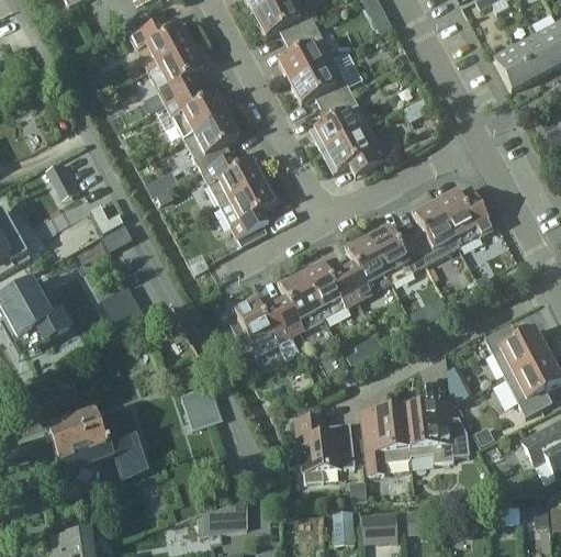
[(246,0),(255,15),(283,0),(246,0)]
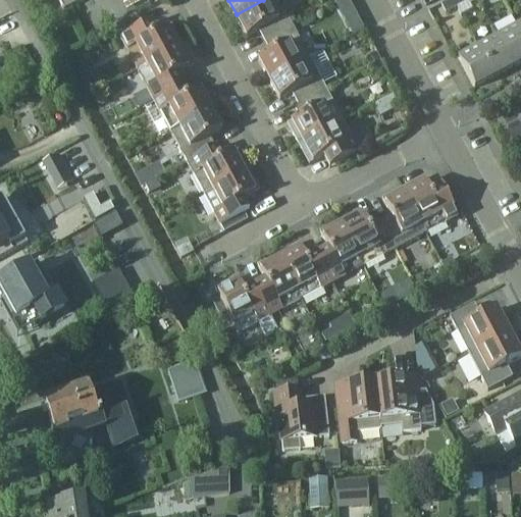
[(294,23),(281,0),(263,0),(237,14),(247,35),(264,26),(270,37),(294,23)]
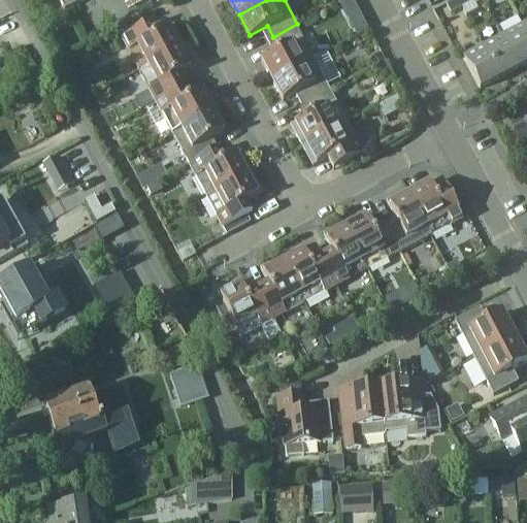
[(342,0),(340,1),(347,12),(358,6),(355,0),(342,0)]
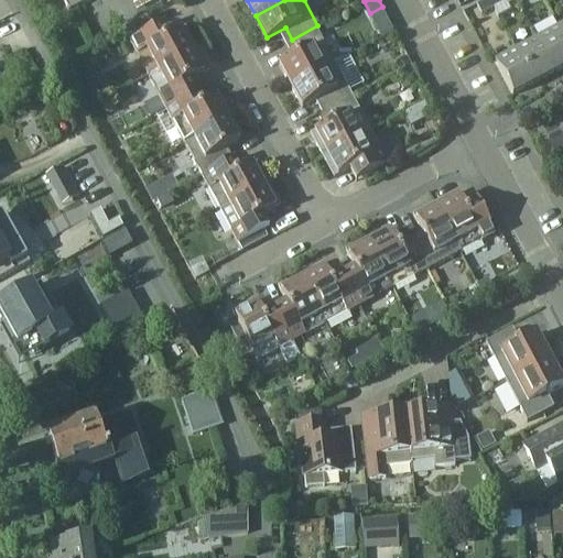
[(479,0),(477,1),(483,10),(495,3),(493,0),(479,0)]
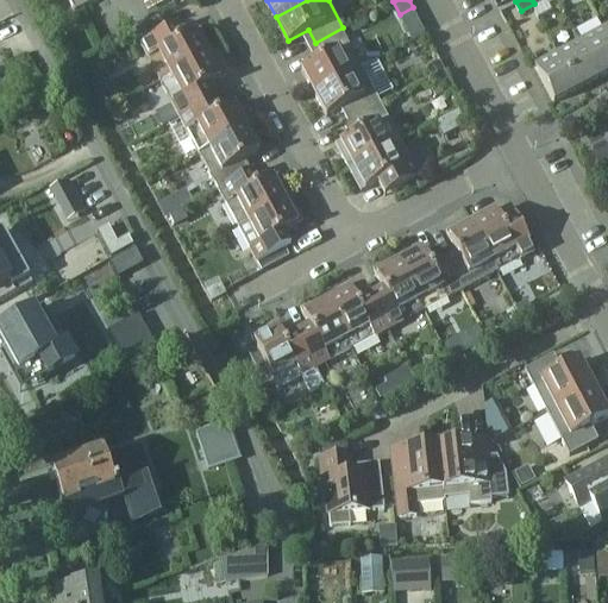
[(176,23),(142,41),(149,56),(158,50),(169,71),(161,76),(161,77),(213,50),(200,26),(183,36),(176,23)]
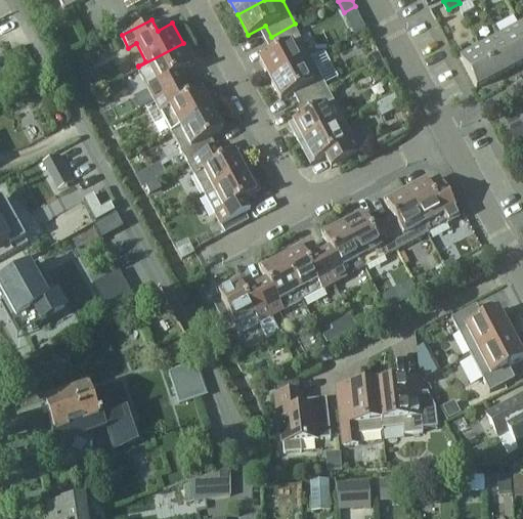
[(517,63),(522,60),(522,29),(518,19),(498,31),(517,63)]
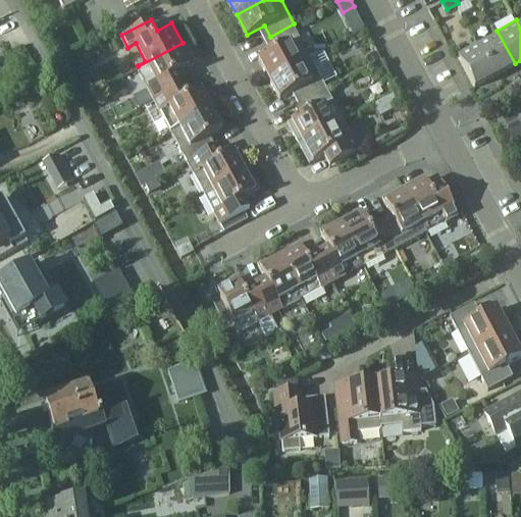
[(294,23),(270,37),(276,47),(259,56),(270,76),(310,55),(294,23)]
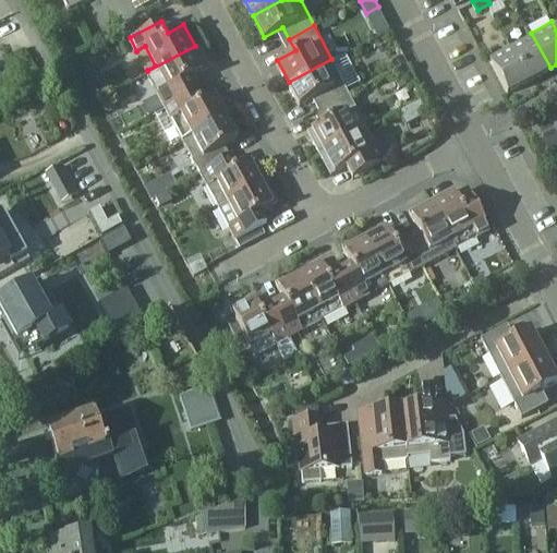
[(510,44),(529,79),(551,68),(531,33),(510,44)]
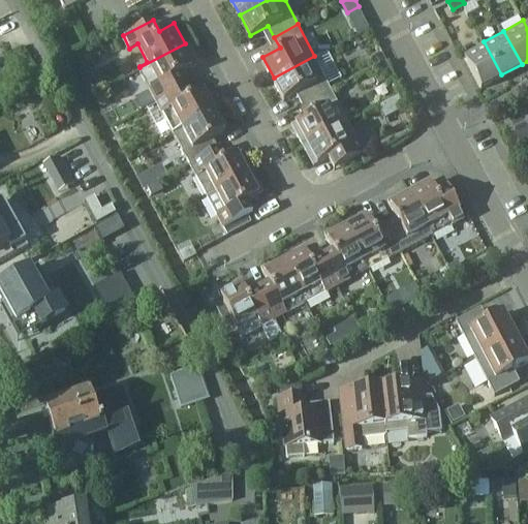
[(501,74),(484,41),(463,52),(482,86),(501,74)]
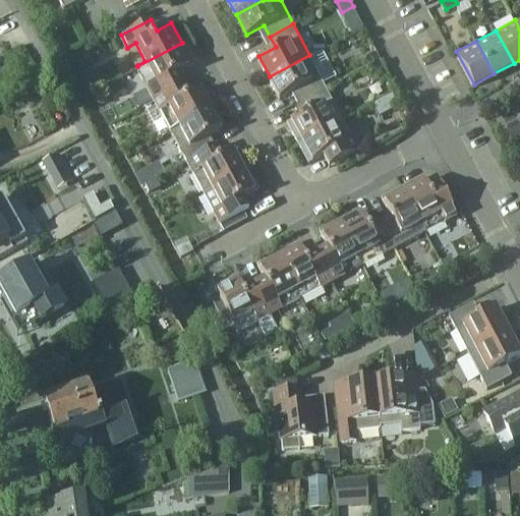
[(192,62),(182,43),(137,66),(151,91),(137,98),(140,105),(154,97),(155,98),(178,84),(175,80),(179,78),(180,75),(178,70),(192,62)]
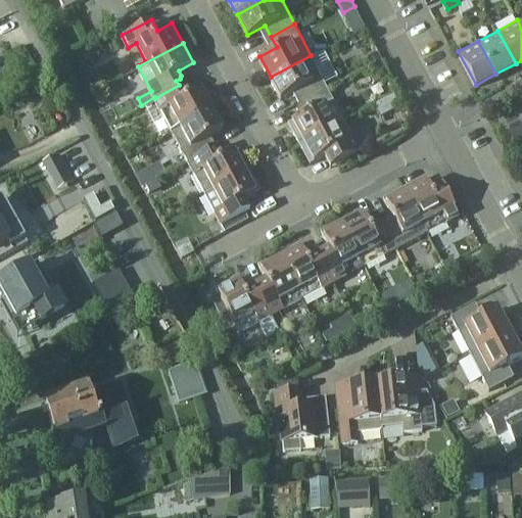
[(378,48),(367,54),(371,62),(382,57),(378,48)]
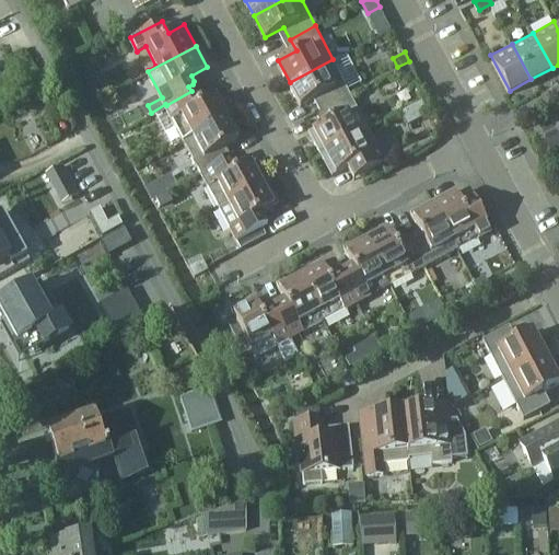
[(301,104),(319,94),(326,105),(351,92),(333,59),(290,82),(301,104)]
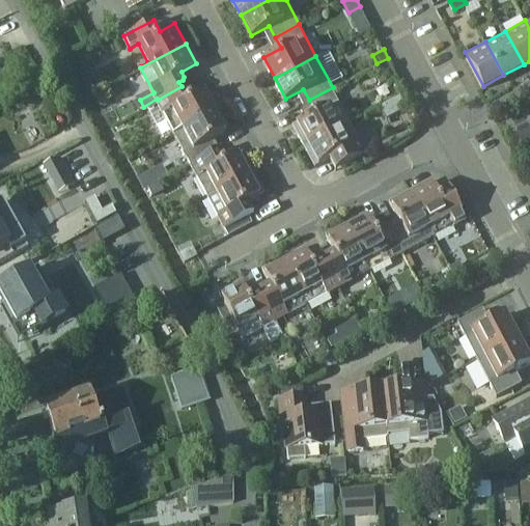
[(204,88),(188,98),(182,86),(158,100),(174,131),(216,109),(204,88)]
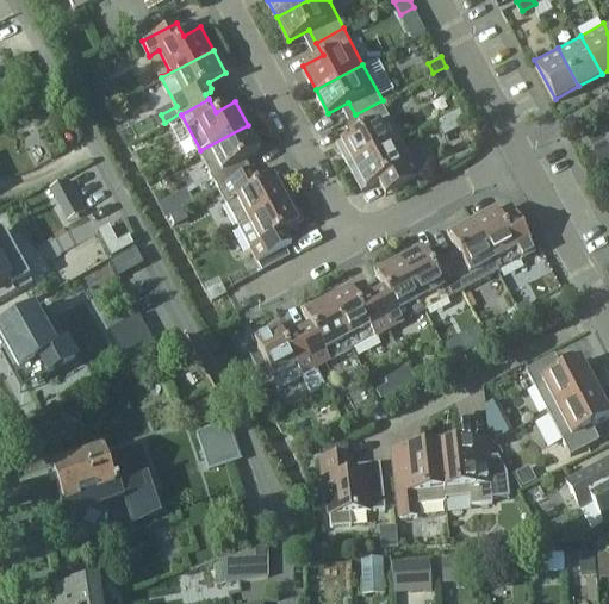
[(355,114),(356,119),(352,122),(350,125),(354,131),(337,141),(349,164),(401,137),(401,136),(391,141),(380,120),(390,114),(383,100),(355,114)]
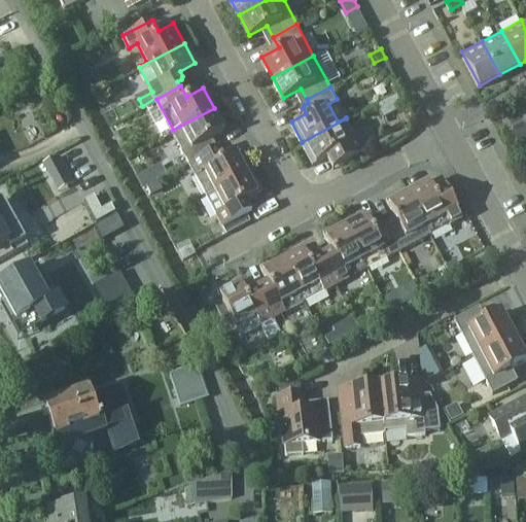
[(409,101),(402,89),(377,102),(384,114),(409,101)]
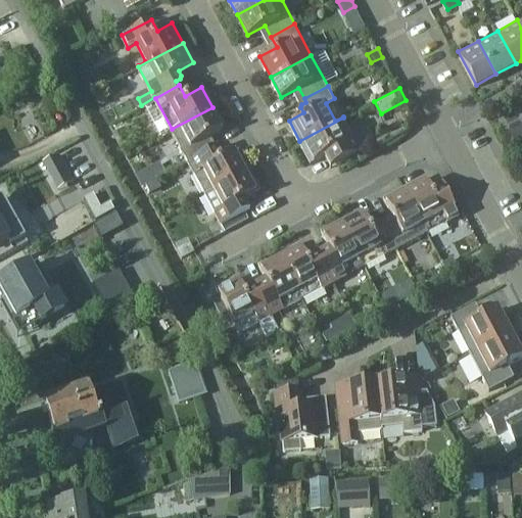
[(212,107),(172,129),(188,160),(211,147),(206,137),(223,128),(212,107)]
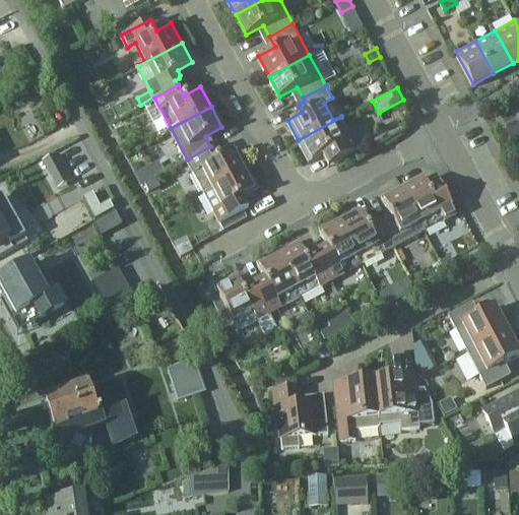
[(330,164),(355,150),(359,148),(341,117),(298,140),(309,161),(323,152),(328,163),(329,163),(330,164)]
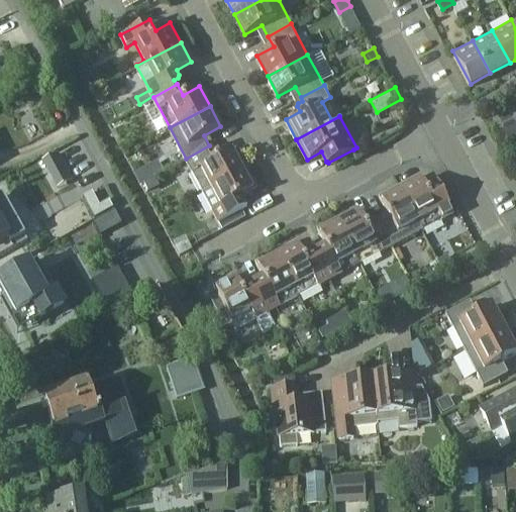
[(202,189),(246,166),(235,145),(215,157),(209,145),(186,159),(202,189)]
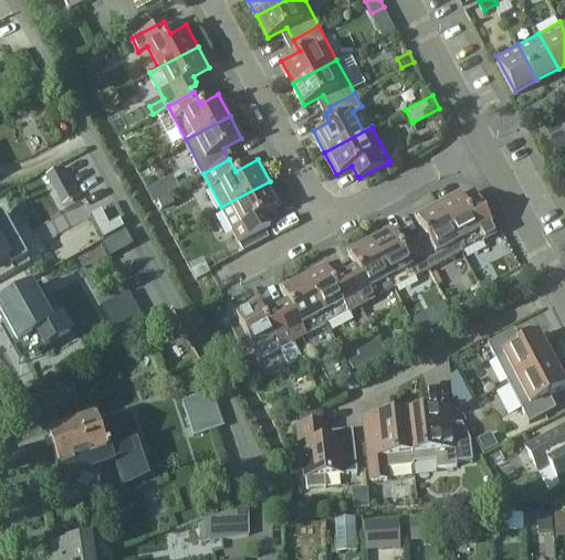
[(148,179),(153,192),(179,183),(175,170),(148,179)]
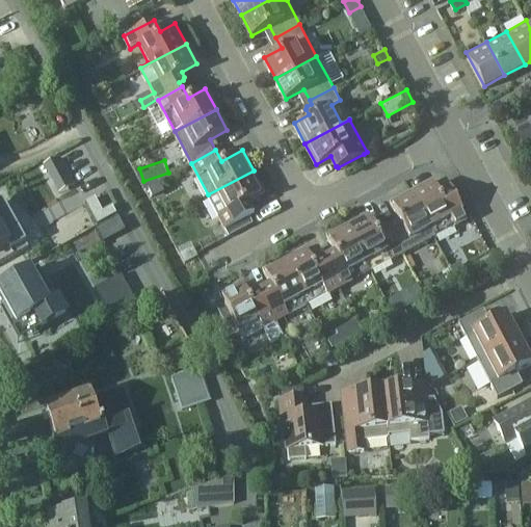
[(226,227),(254,212),(247,201),(264,191),(254,170),(208,194),(226,227)]
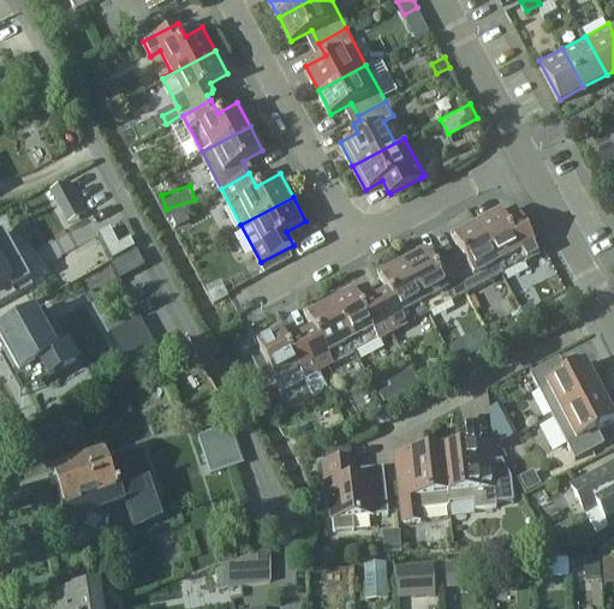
[(523,218),(510,225),(500,207),(475,219),(502,272),(504,272),(541,251),(523,218)]
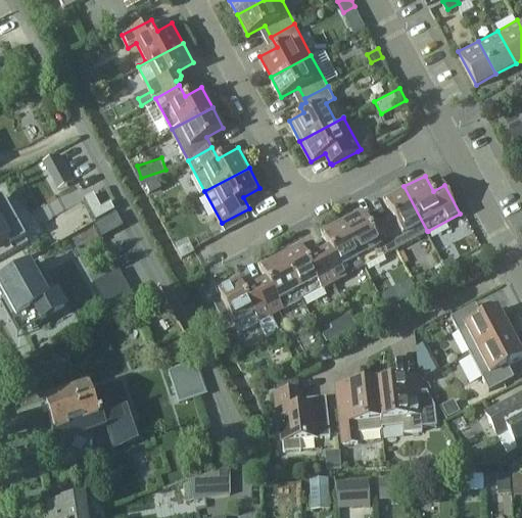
[(396,247),(427,231),(404,186),(384,197),(394,217),(383,223),(396,247)]
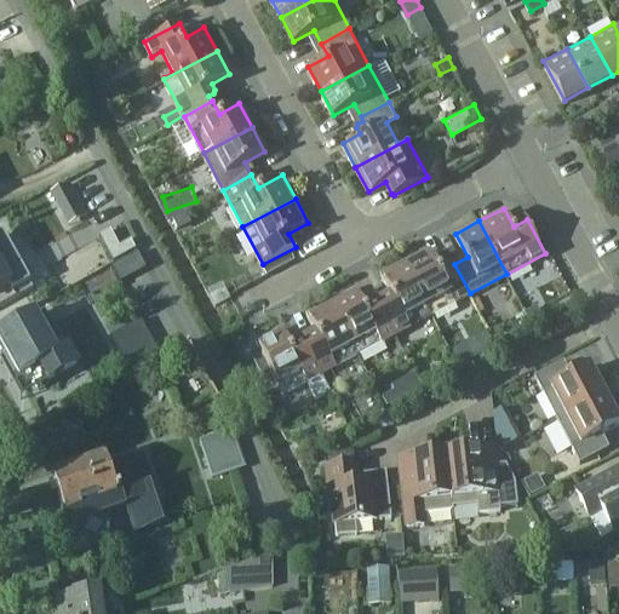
[(429,246),(405,259),(433,313),(470,293),(454,264),(451,267),(448,263),(446,262),(439,265),(429,246)]
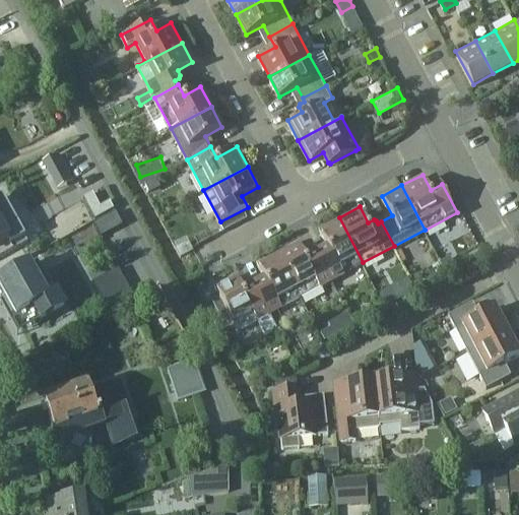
[(93,220),(101,234),(123,221),(116,208),(93,220)]
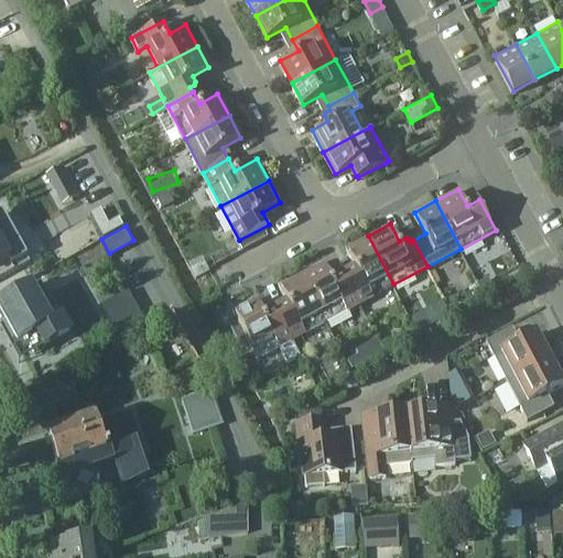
[(0,273),(17,264),(0,236),(0,273)]
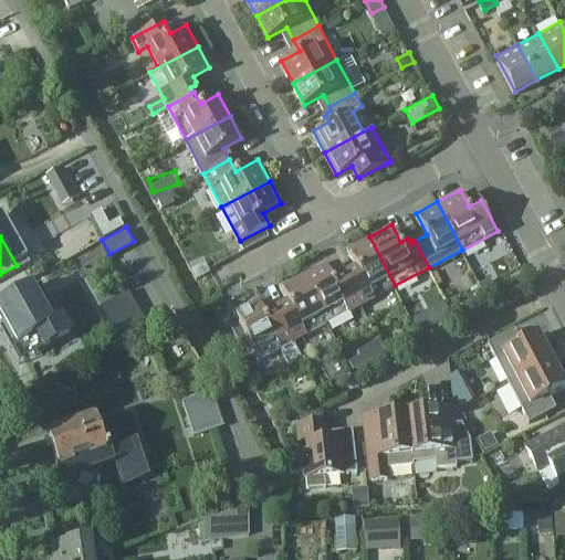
[(347,276),(362,304),(395,285),(369,236),(347,247),(357,265),(352,268),(351,272),(352,274),(347,276)]
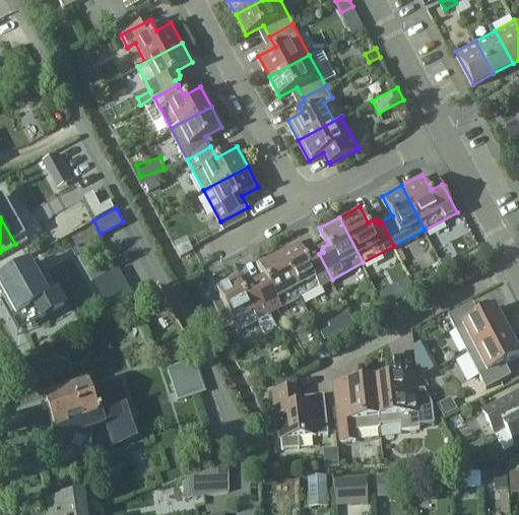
[(332,279),(319,254),(315,256),(314,254),(311,253),(306,256),(298,240),(276,251),(301,296),(332,279)]
